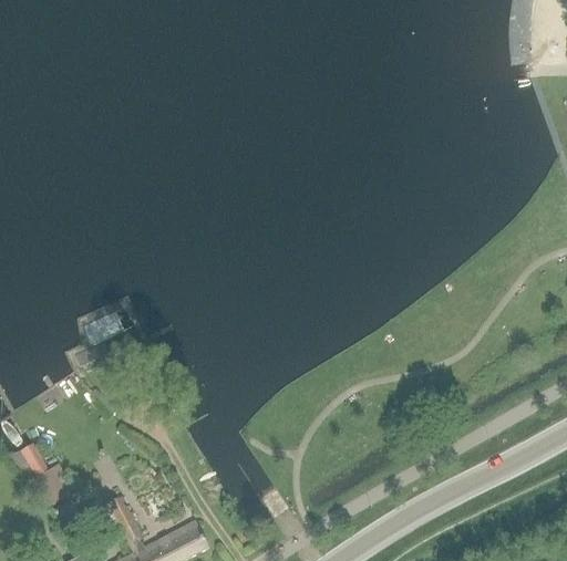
[(49,466),(33,442),(20,449),(35,475),(49,466)]
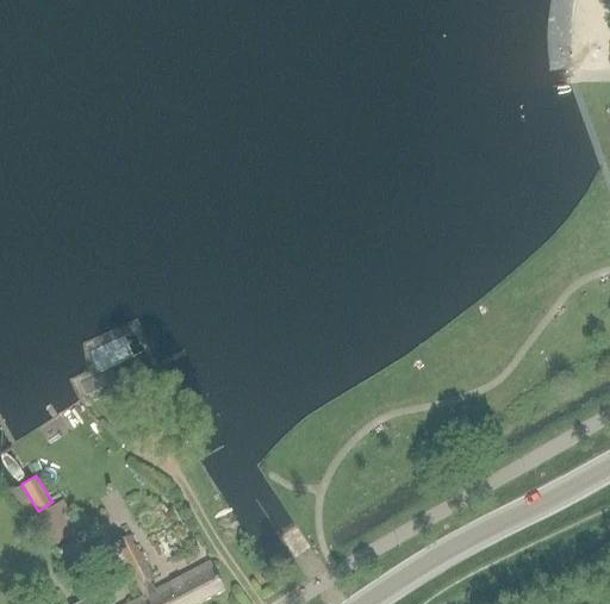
[(62,497),(53,502),(38,511),(30,516),(48,547),(80,528),(62,497)]
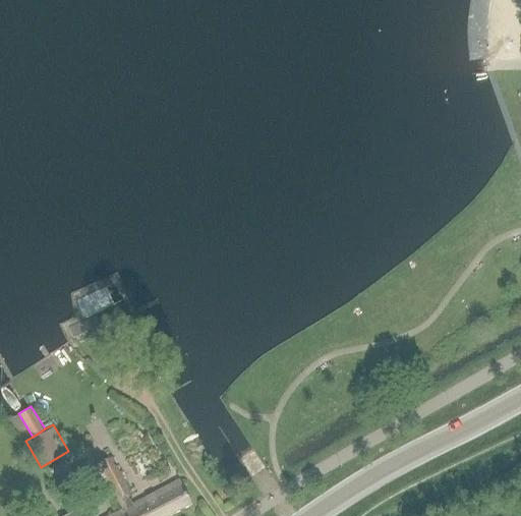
[(99,460),(107,476),(120,470),(112,453),(99,460)]
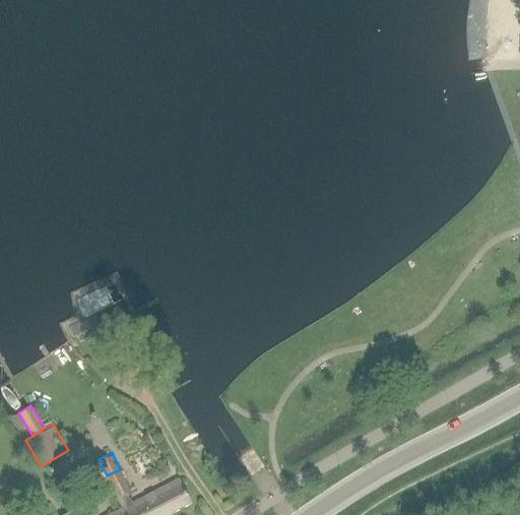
[(64,454),(51,464),(58,474),(71,465),(64,454)]
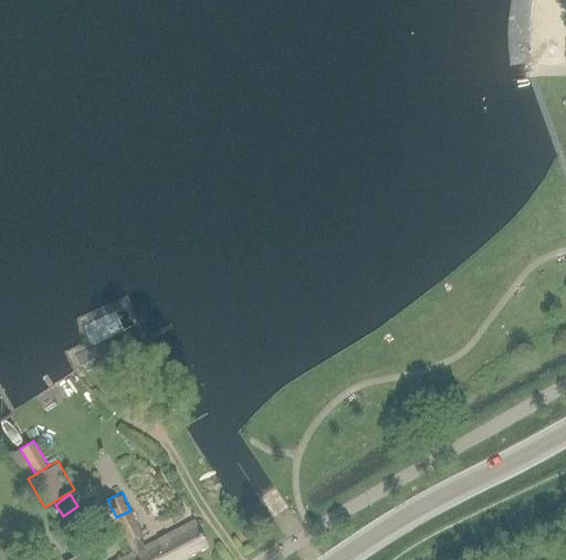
[(137,534),(142,531),(130,510),(116,517),(133,550),(137,559),(179,559),(208,546),(195,519),(144,546),(137,534)]
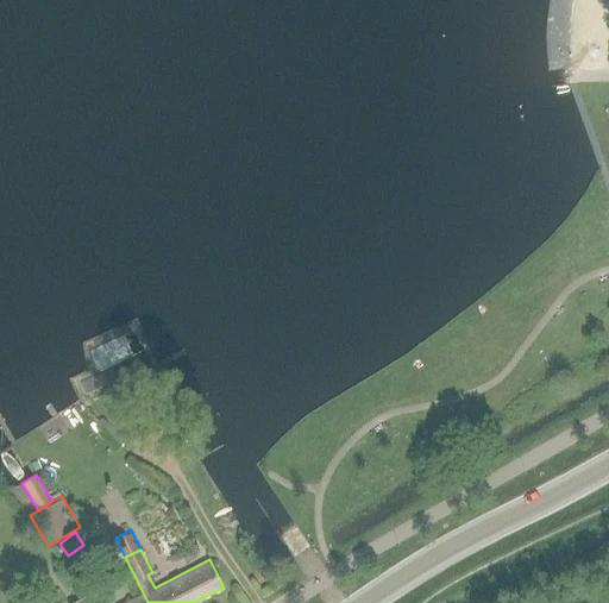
[(148,602),(143,592),(123,602),(148,602)]
